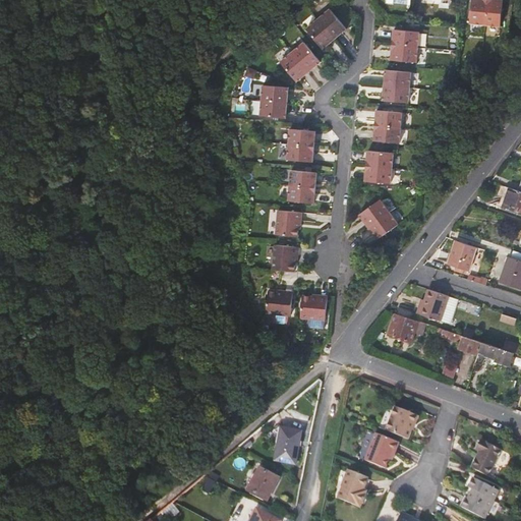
[(486,26),(488,0),(473,0),(471,24),(486,26)]
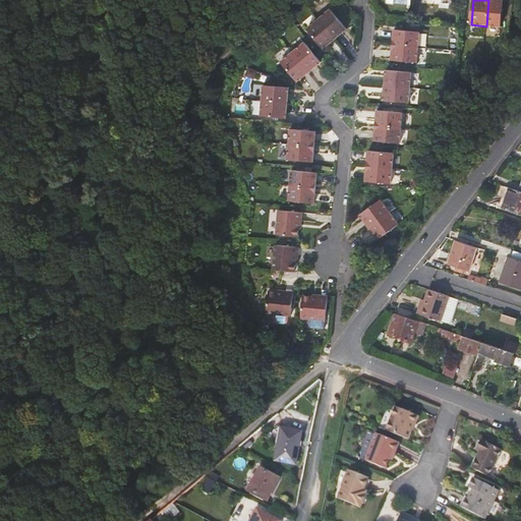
[(504,1),(490,0),(488,0),(486,26),(502,27),(504,1)]
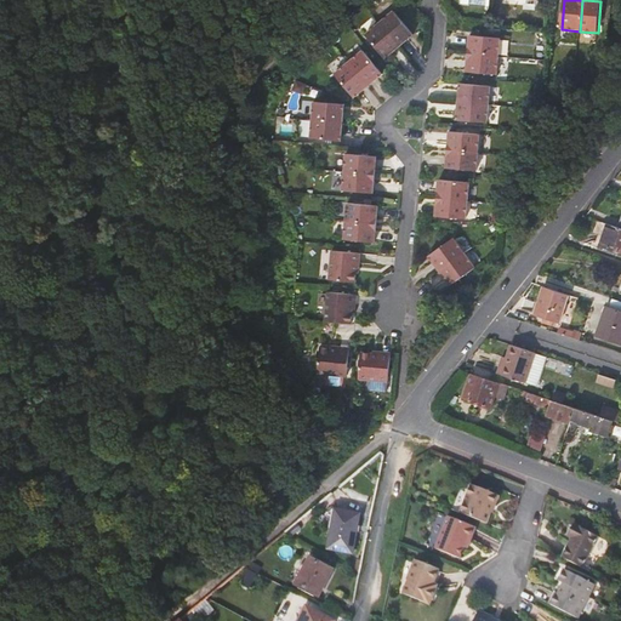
[(396,15),(381,26),(400,50),(415,38),(396,15)]
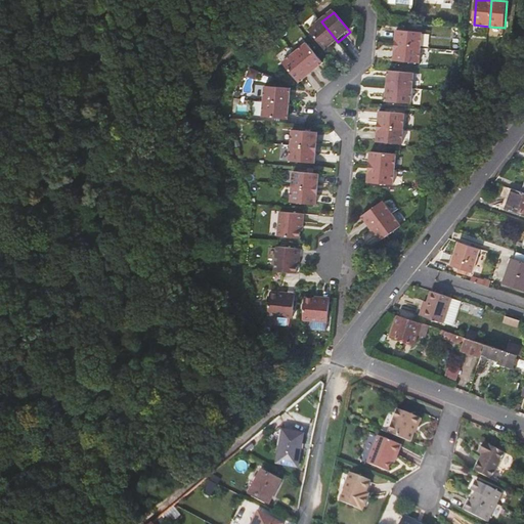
[(338,42),(321,22),(309,32),(325,51),(338,42)]
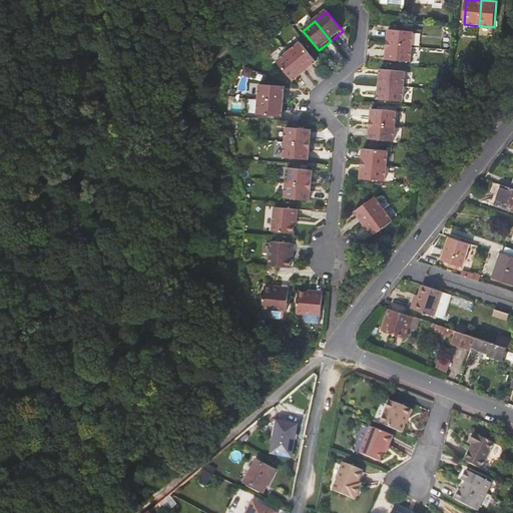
[(388,31),(386,46),(411,48),(412,33),(388,31)]
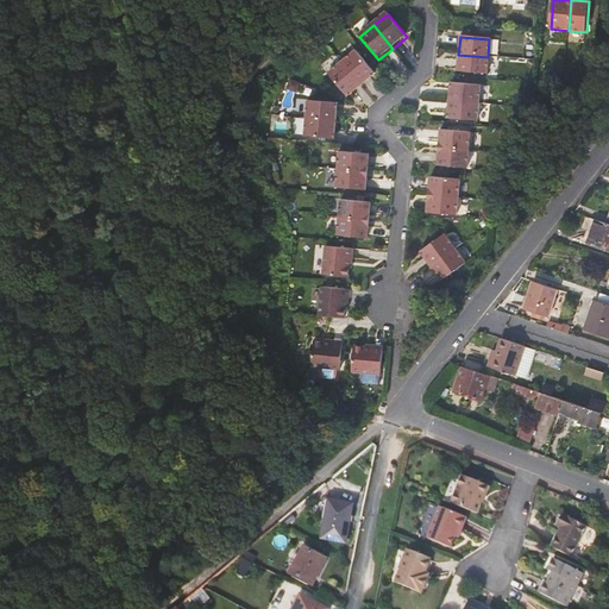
[(357,51),(343,62),(363,87),(376,75),(357,51)]
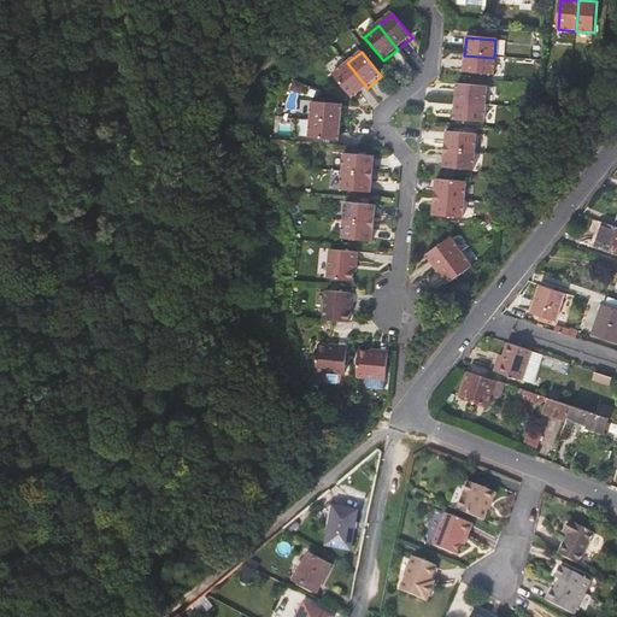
[(492,77),(494,58),(464,56),(463,74),(492,77)]
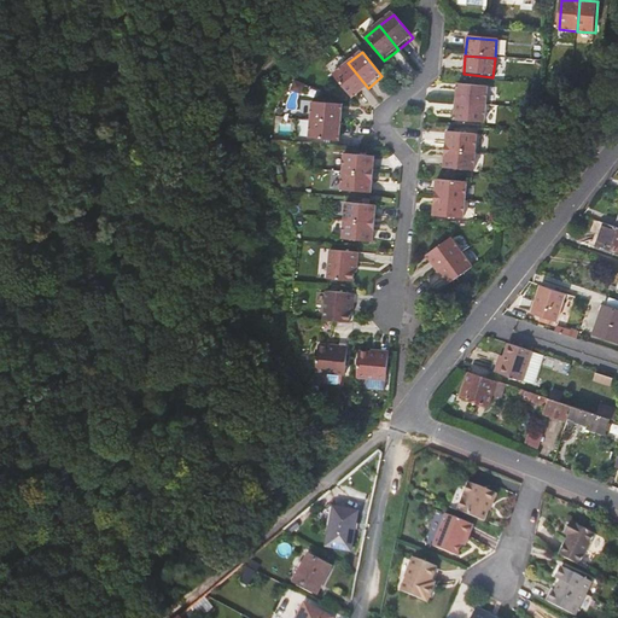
[(354,99),(368,88),(348,63),(334,75),(354,99)]
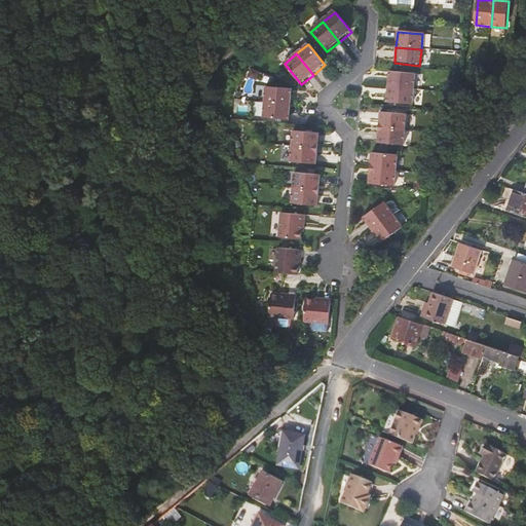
[(389,75),(387,87),(413,90),(415,77),(389,75)]
